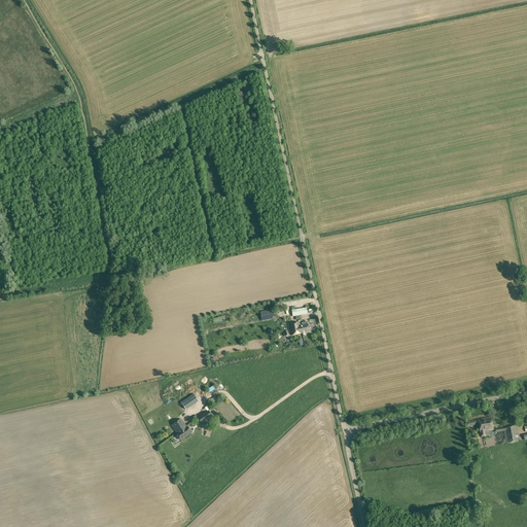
[(304,308),(292,310),(293,317),(308,314),(307,308),(304,308)]
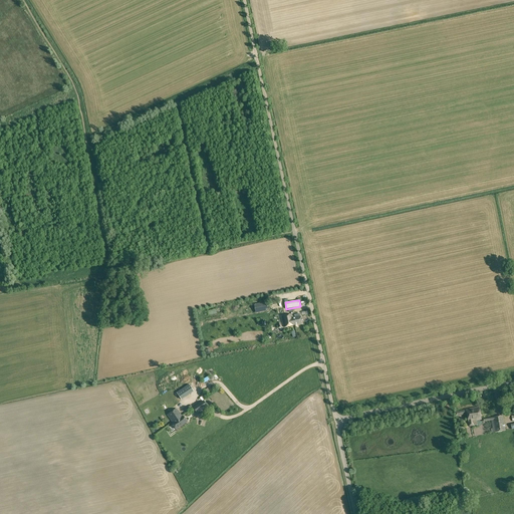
[(267,310),(266,302),(254,304),(256,312),(267,310)]
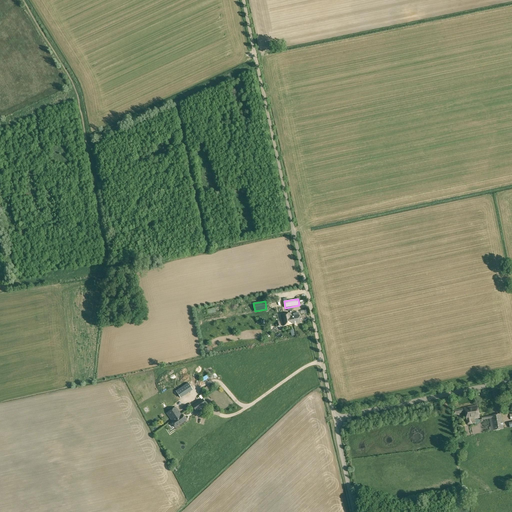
[(293,324),(292,318),(291,313),(281,315),(283,326),(293,324)]
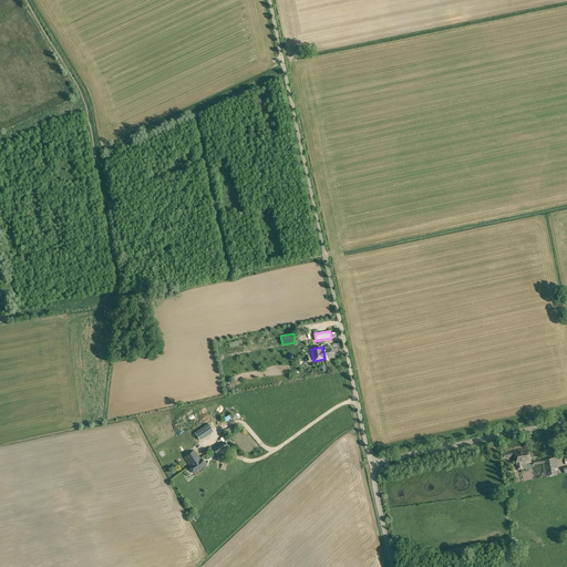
[(326,349),(326,351),(323,352),(325,359),(333,357),(331,348),(326,349)]
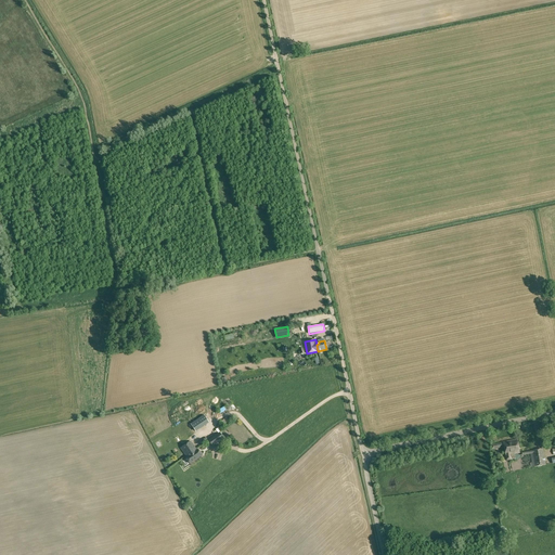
[(205,415),(191,424),(196,433),(209,423),(205,415)]
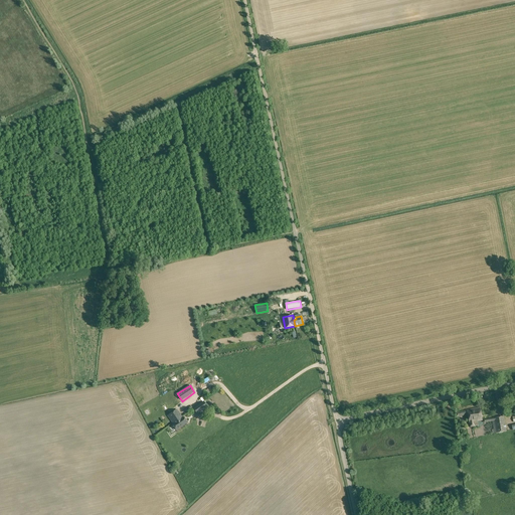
[(204,402),(194,408),(197,414),(207,407),(204,402)]
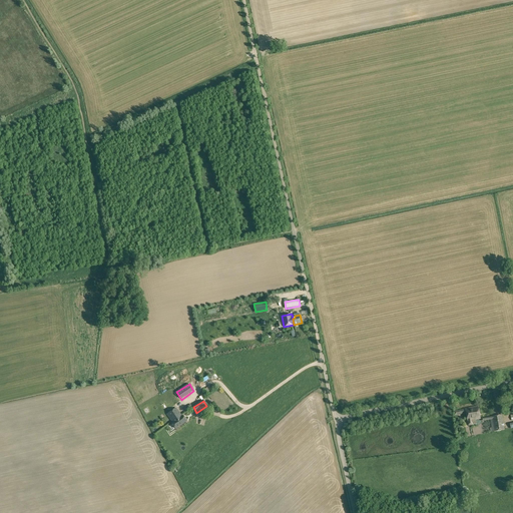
[(476,420),(481,419),(478,407),(454,411),(455,416),(461,415),(461,414),(466,413),(468,426),(477,424),(476,420)]
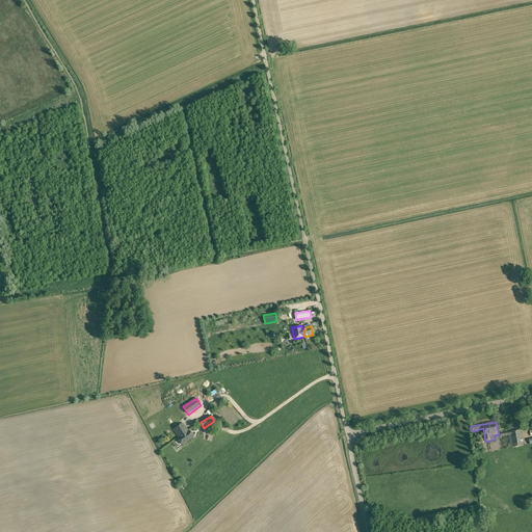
[(183,423),(174,429),(180,439),(179,439),(182,445),(193,436),(190,431),(189,432),(183,423)]
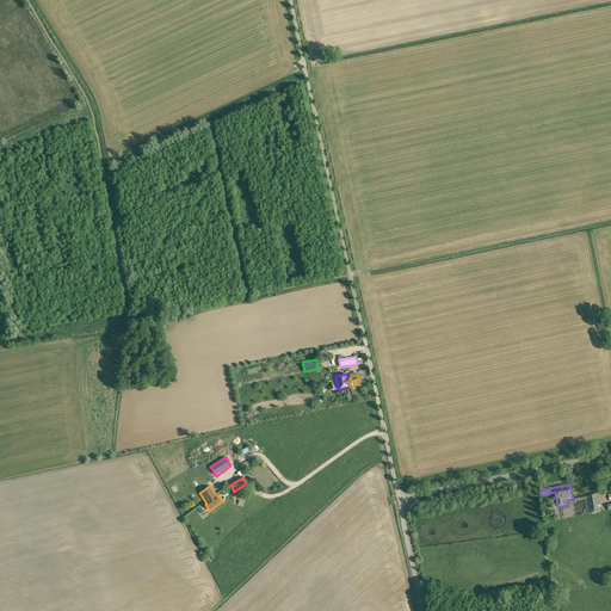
[(574,499),(575,503),(584,500),(587,514),(602,512),(598,493),(574,499)]
